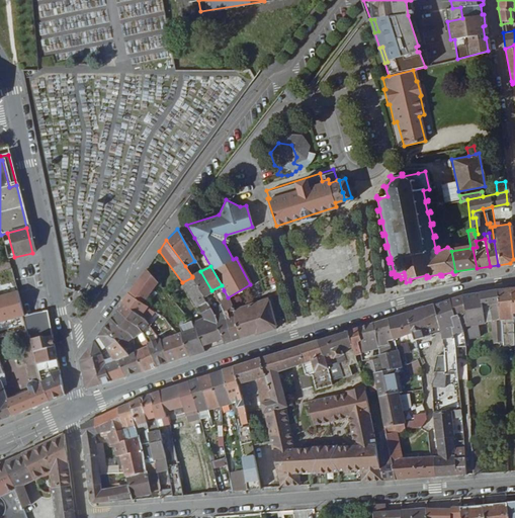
[(143,304),(157,282),(145,269),(127,292),(143,304)]
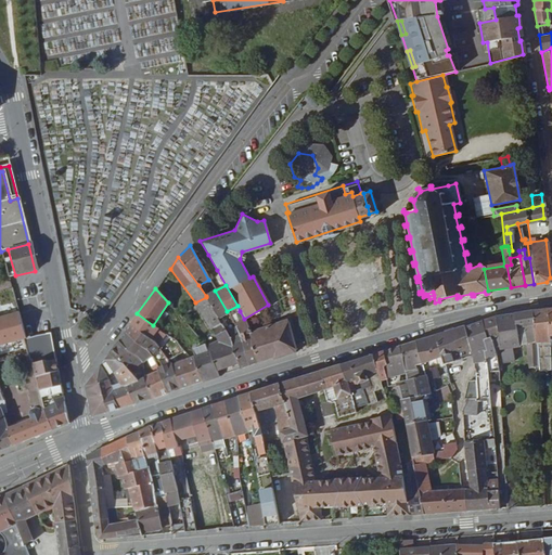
[(229,314),(227,311),(215,291),(206,296),(206,297),(218,320),(229,314)]
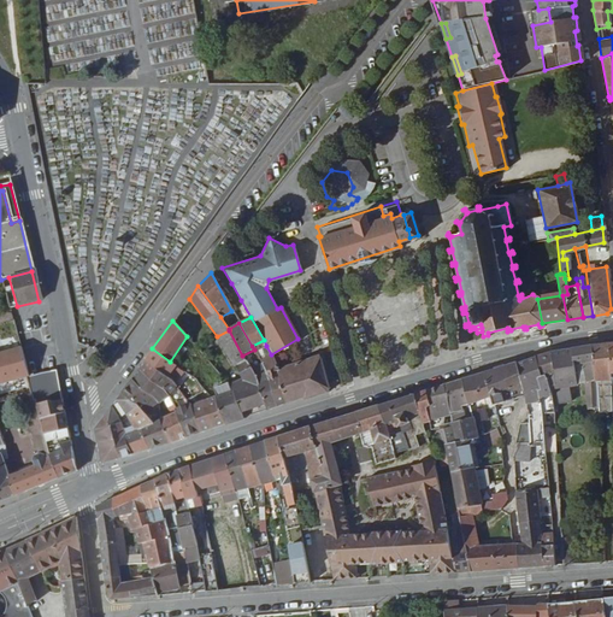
[(265,409),(249,370),(242,356),(229,330),(217,336),(235,366),(241,378),(229,383),(231,391),(234,389),(242,417),(265,409)]
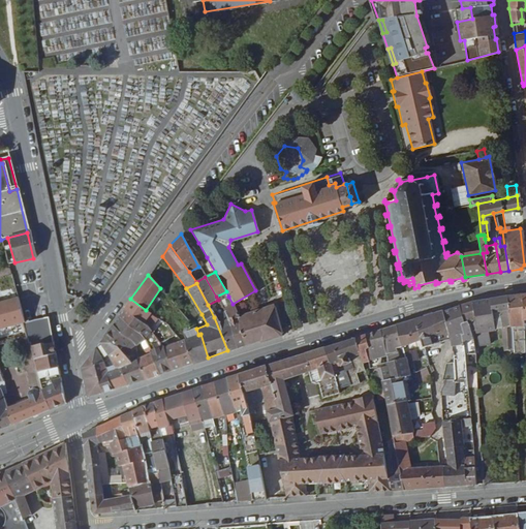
[(524,352),(523,330),(523,320),(521,293),(507,296),(509,318),(511,325),(512,348),(512,353),(524,352)]
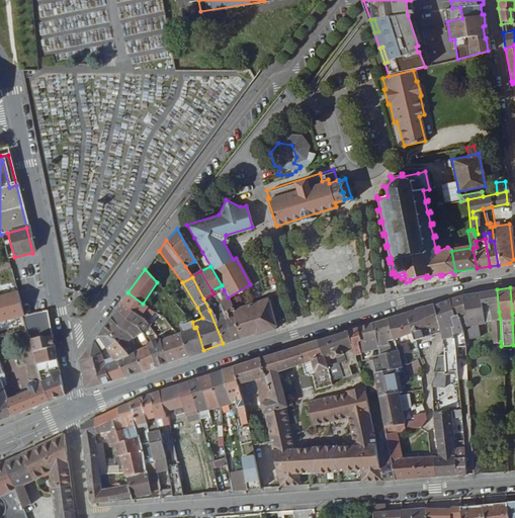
[(499,312),(497,289),(481,292),(484,321),(490,320),(500,319),(499,312)]
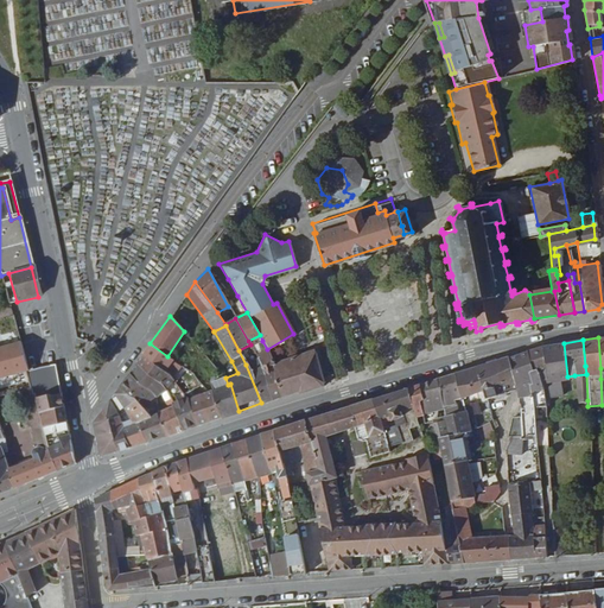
[(0,378),(17,374),(26,371),(19,343),(0,348),(0,378)]
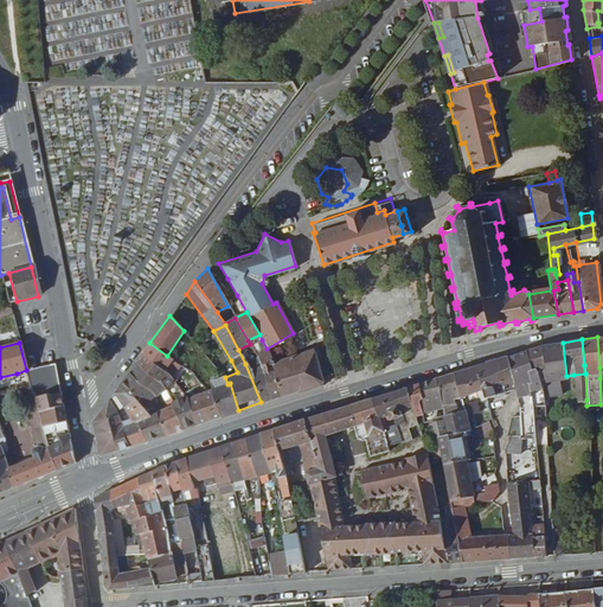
[(164,370),(172,359),(167,356),(149,343),(142,353),(164,370)]
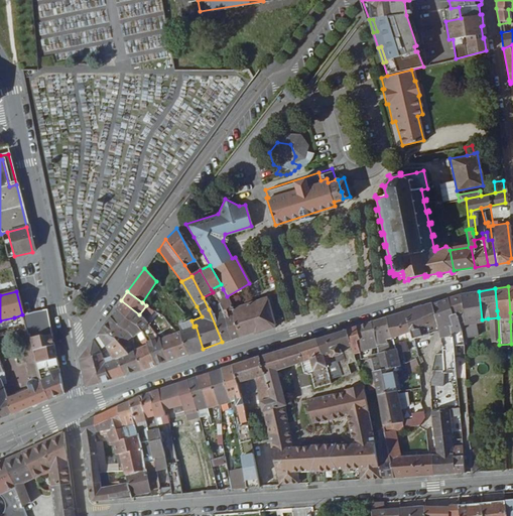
[(482,319),(479,291),(461,293),(465,310),(457,312),(460,324),(464,323),(467,337),(477,335),(474,321),(482,319)]
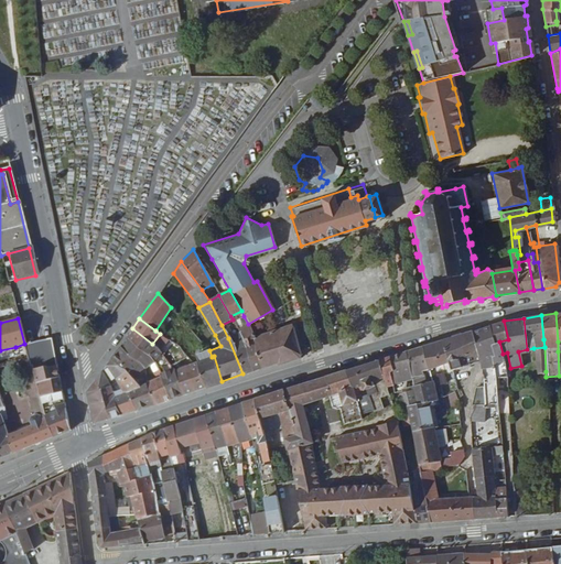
[(506,397),(506,377),(503,354),(499,342),(508,339),(504,321),(489,325),(495,347),(492,348),(494,356),(492,356),(496,378),(496,397),(506,397)]
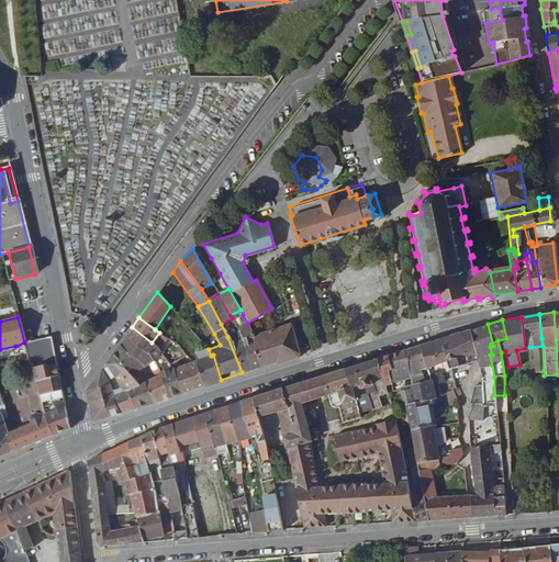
[(297,357),(299,352),(298,351),(290,323),(255,336),(256,338),(252,340),(260,367),(275,361),(277,362),(297,357)]
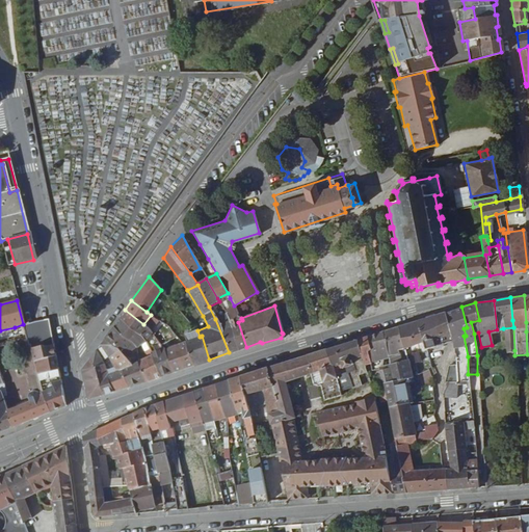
[(235,307),(225,312),(227,316),(238,349),(246,347),(238,322),(242,320),(241,318),(235,307)]
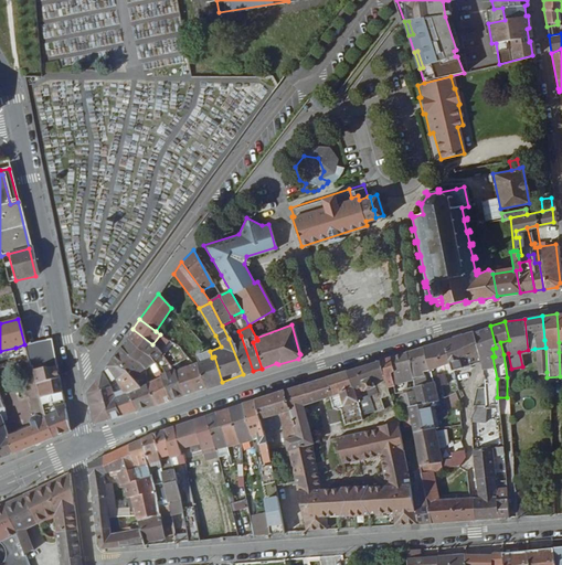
[(486,405),(498,404),(497,397),(497,379),(492,356),(495,356),(492,349),(496,348),(490,326),(472,331),(478,356),(479,361),(484,386),(485,404),(486,405)]
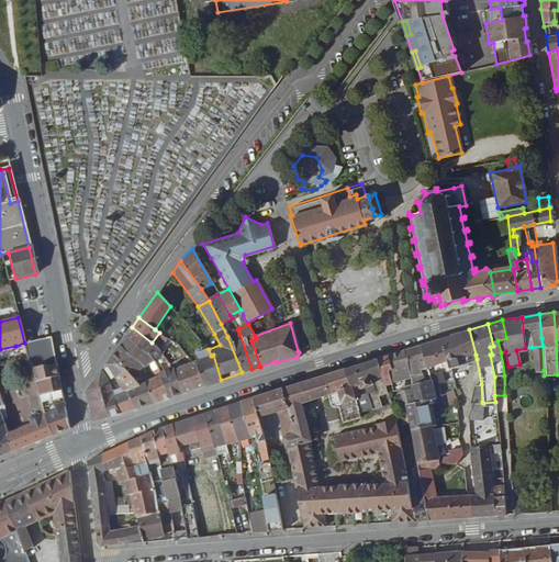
[(152,359),(160,352),(152,343),(132,327),(126,335),(152,359)]
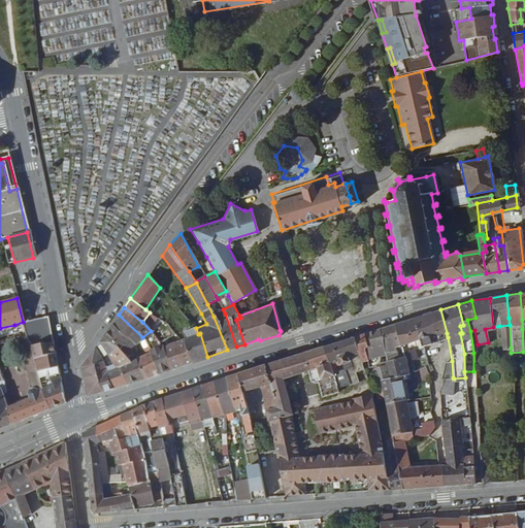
[(440,309),(433,312),(422,316),(427,331),(422,332),(424,337),(420,338),(421,345),(440,339),(439,335),(447,333),(440,309)]
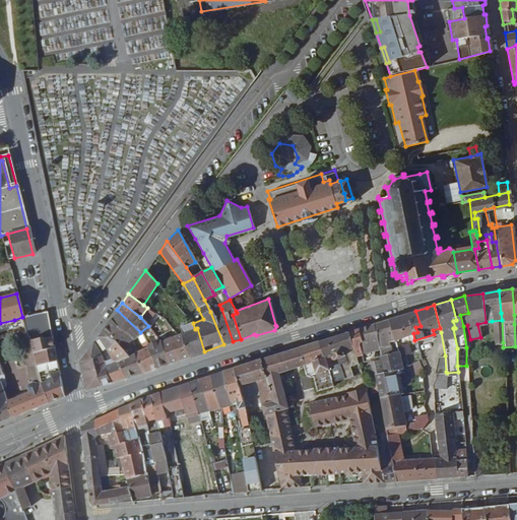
[(210,312),(223,344),(233,341),(221,309),(210,312)]
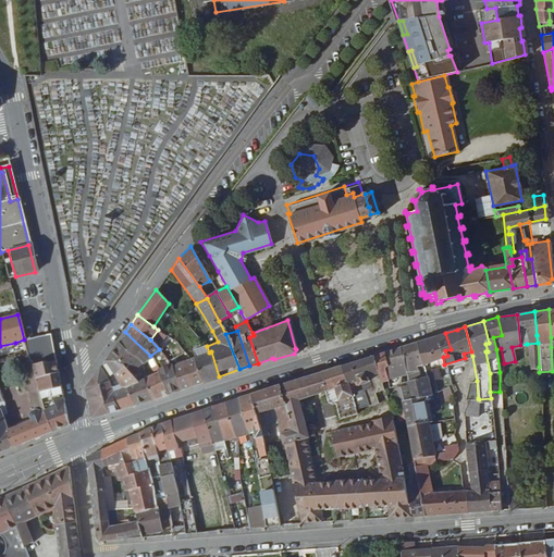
[(143,363),(151,357),(150,356),(125,332),(119,341),(139,358),(143,363)]
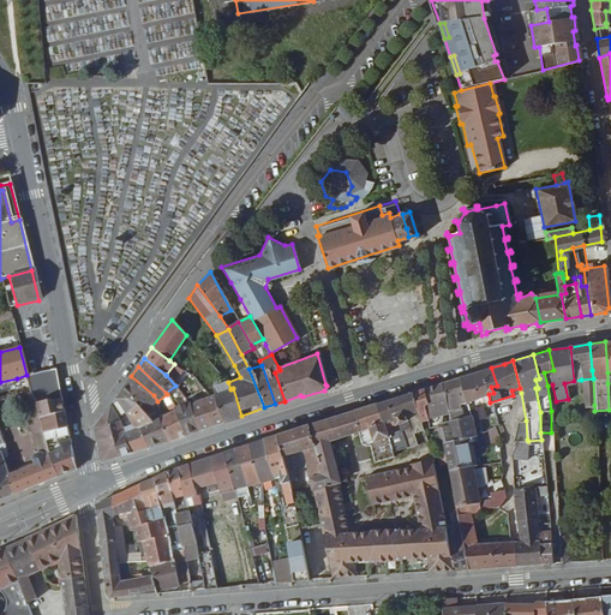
[(49,399),(60,395),(54,368),(28,376),(35,401),(49,398),(49,399)]
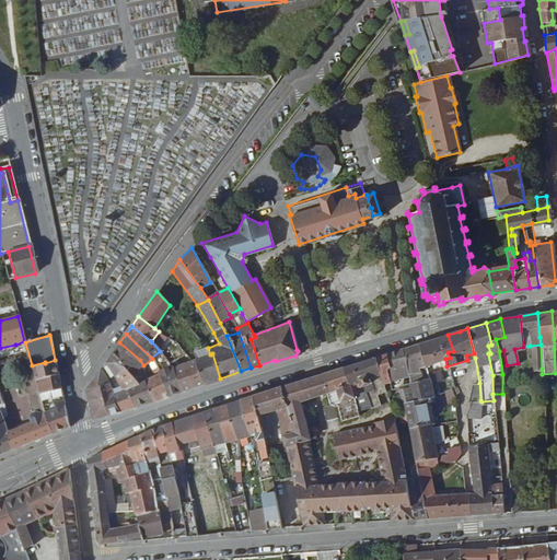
[(448,352),(453,351),(448,335),(419,343),(424,364),(445,359),(450,358),(448,352)]
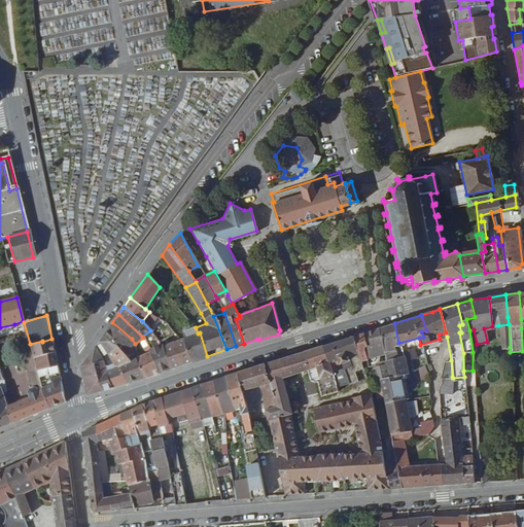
[(48,407),(42,385),(37,369),(33,356),(30,344),(24,322),(23,321),(14,324),(35,388),(33,389),(32,390),(31,391),(30,393),(30,394),(30,395),(8,403),(13,420),(48,407)]
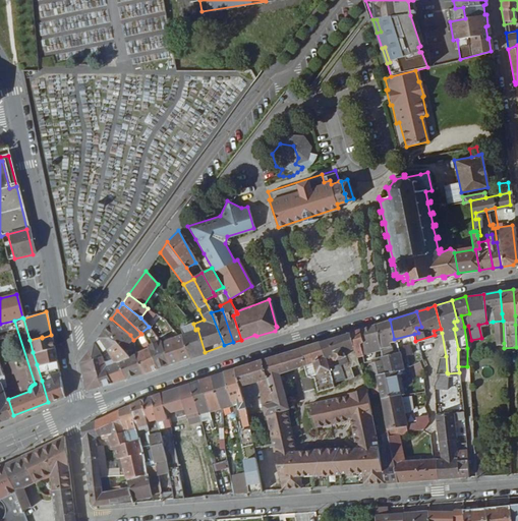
[(128,357),(134,353),(133,340),(130,335),(111,319),(103,330),(116,341),(128,357)]
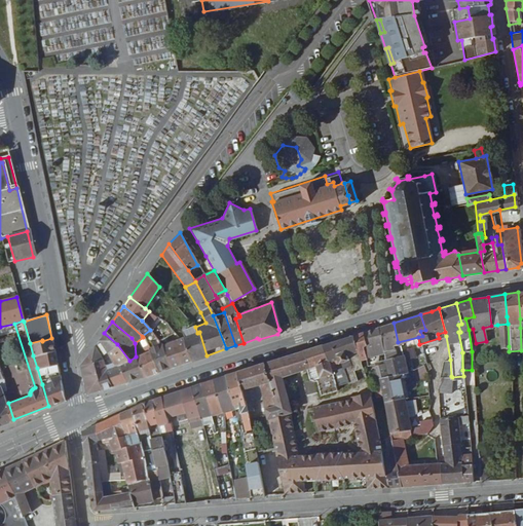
[(394,343),(398,342),(394,323),(378,327),(383,351),(385,359),(391,357),(390,349),(395,348),(394,343)]
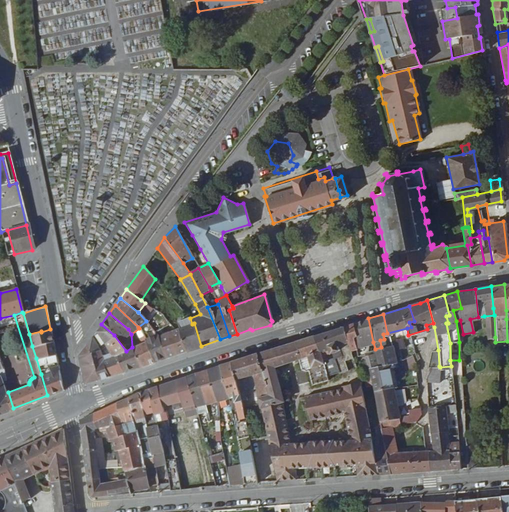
[(495,337),(494,315),(484,316),(487,338),(495,337)]
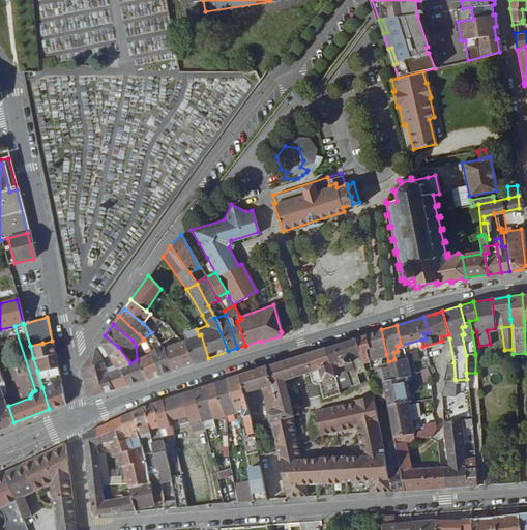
[(183,334),(185,341),(193,363),(193,364),(208,359),(208,358),(201,334),(199,335),(197,329),(183,334)]
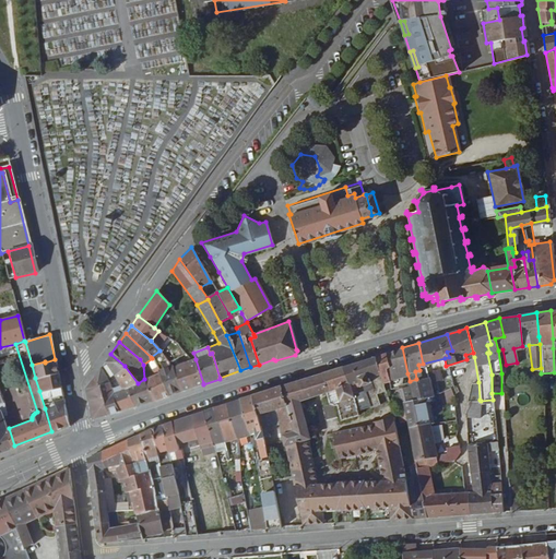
[(407,373),(402,347),(386,353),(389,366),(383,368),(387,379),(407,373)]
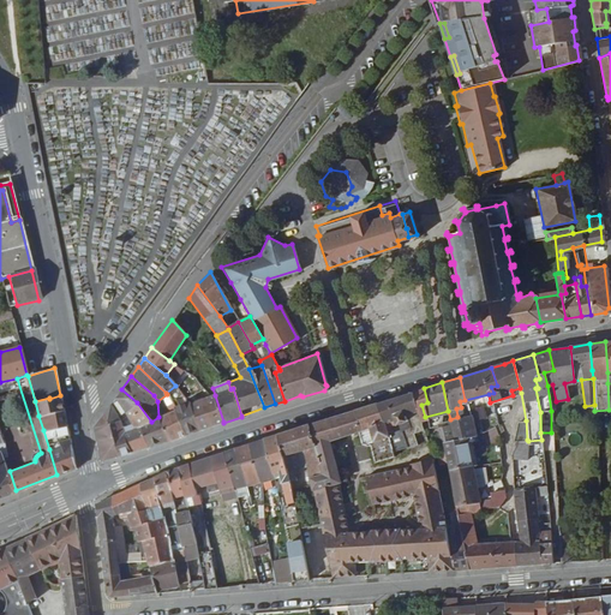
[(424,388),(411,393),(415,413),(419,422),(425,419),(425,417),(421,405),(427,402),(424,388)]
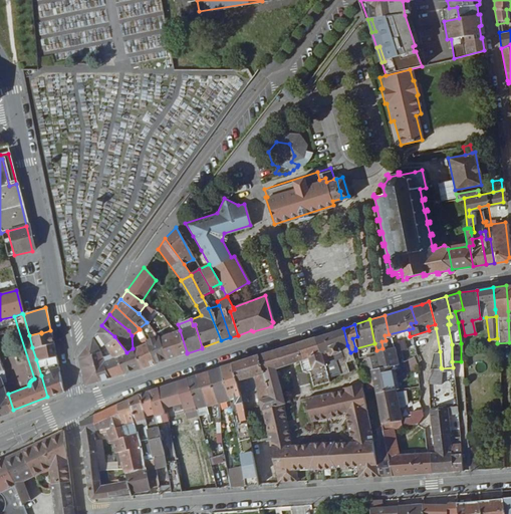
[(107,378),(108,378),(124,373),(116,356),(126,352),(114,336),(101,325),(88,342),(93,353),(90,354),(94,369),(97,368),(99,380),(107,378)]
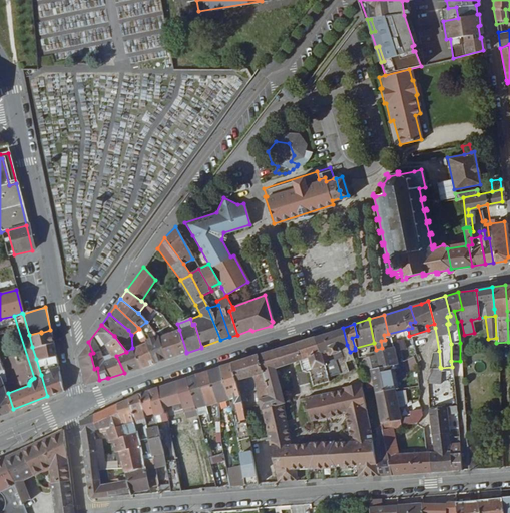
[(343,362),(352,359),(350,352),(347,345),(343,328),(296,343),(301,359),(299,360),(302,371),(306,373),(308,373),(312,386),(329,381),(327,377),(338,374),(339,375),(347,372),(343,362)]
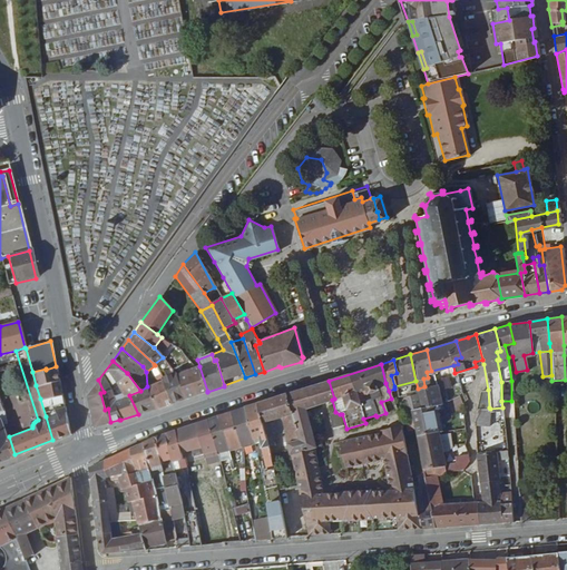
[(36,385),(59,380),(56,366),(46,370),(46,369),(32,372),(36,385)]
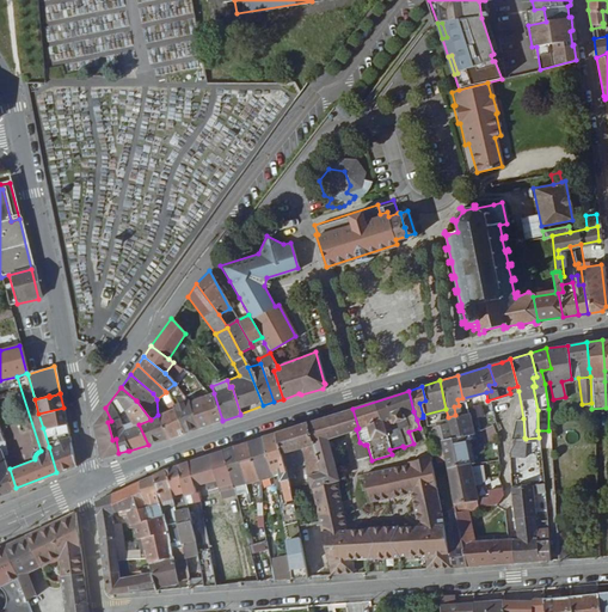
[(222,420),(214,393),(209,395),(189,402),(189,403),(198,428),(222,420)]
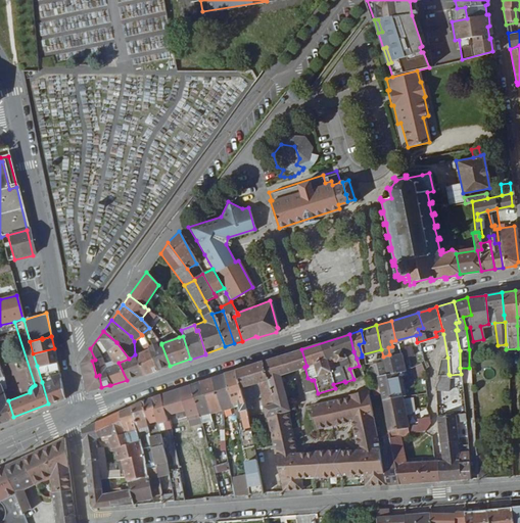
[(161,344),(161,343),(160,342),(147,347),(147,349),(157,370),(170,366),(161,344)]
